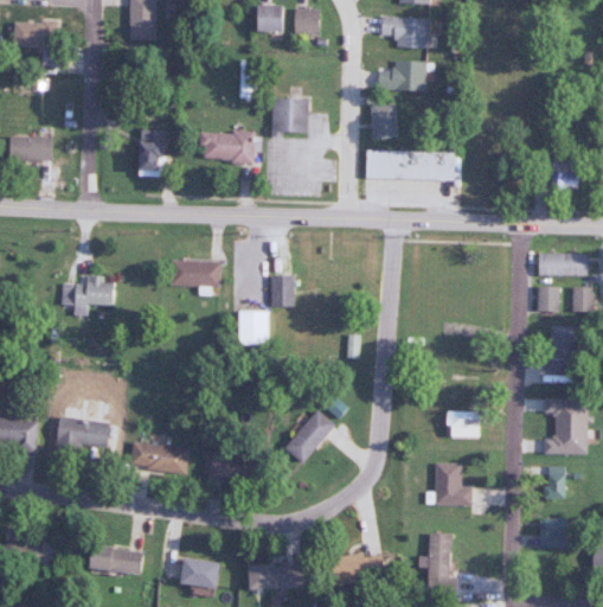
[(159,39),(158,0),(129,0),(129,39),(159,39)]
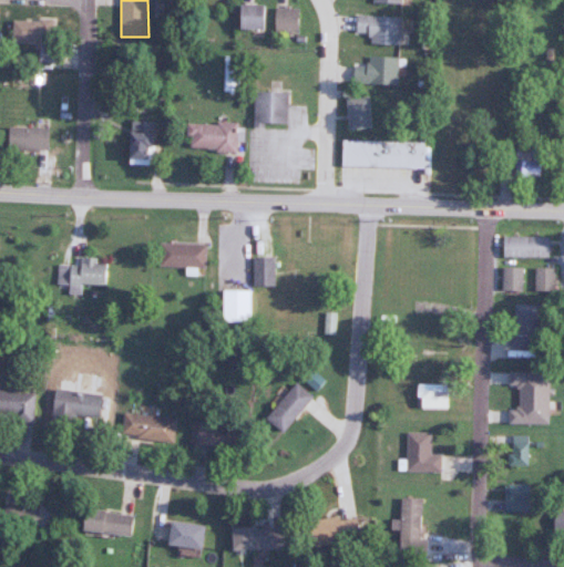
[(262,30),(262,6),(237,4),(237,29),(262,30)]
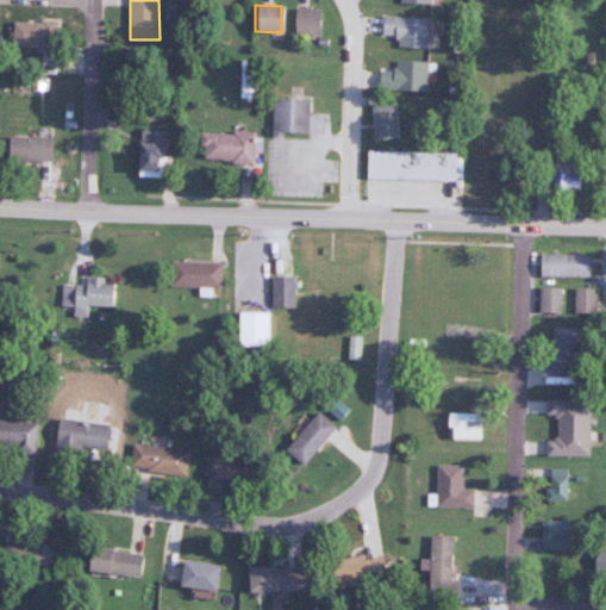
[(297,35),(323,35),(323,7),(297,7),(297,35)]
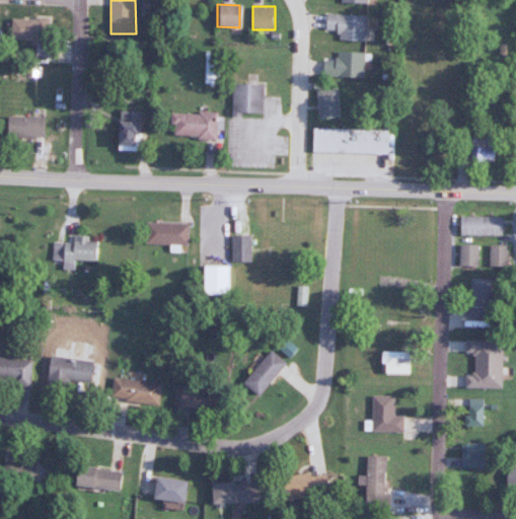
[(340,41),(368,41),(369,15),(327,14),(326,30),(341,30),(340,41)]
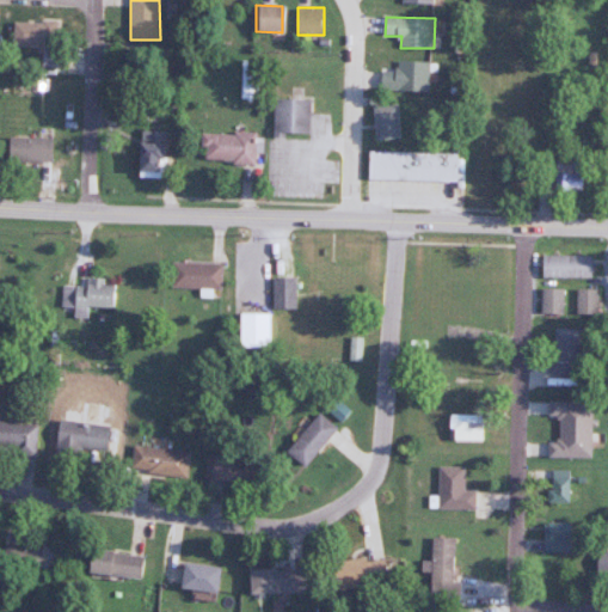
[(51,22),(12,22),(12,47),(51,47),(51,22)]
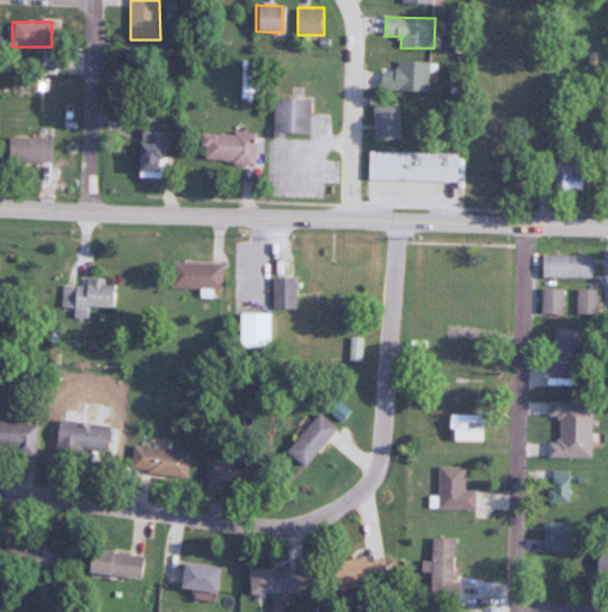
[(43,66),(61,66),(61,55),(43,56),(43,66)]
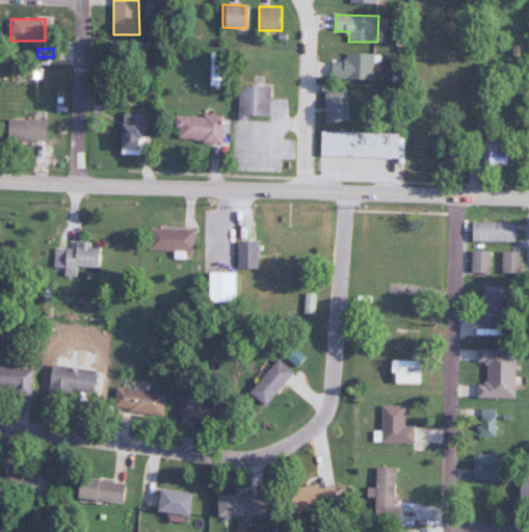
[(375,80),(375,54),(346,54),(346,62),(333,62),(333,80),(375,80)]
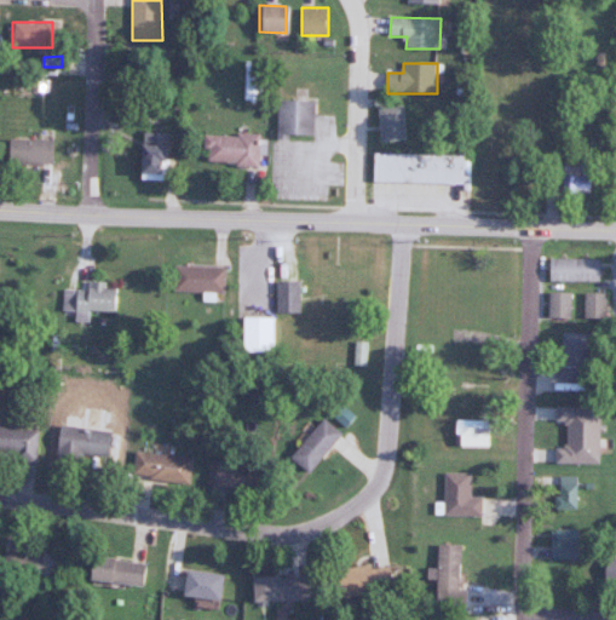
[(248,99),(263,99),(263,80),(248,80),(248,99)]
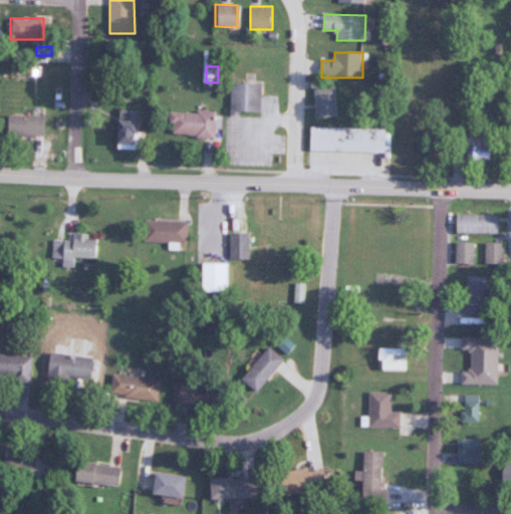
[(231,113),(263,113),(263,83),(231,83),(231,113)]
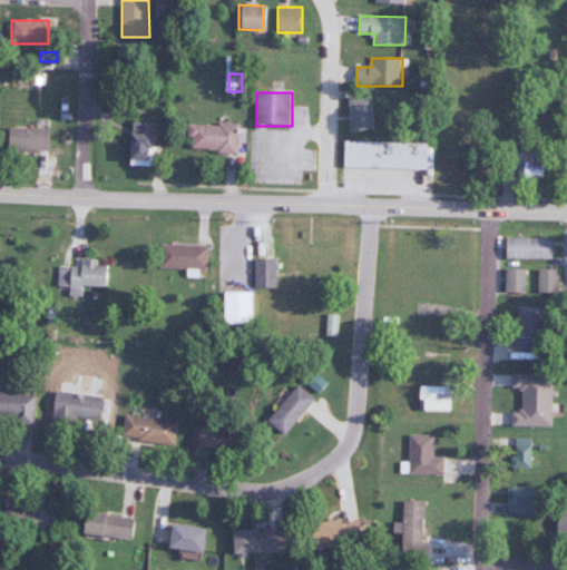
[(375,130),(375,98),(351,98),(351,130),(375,130)]
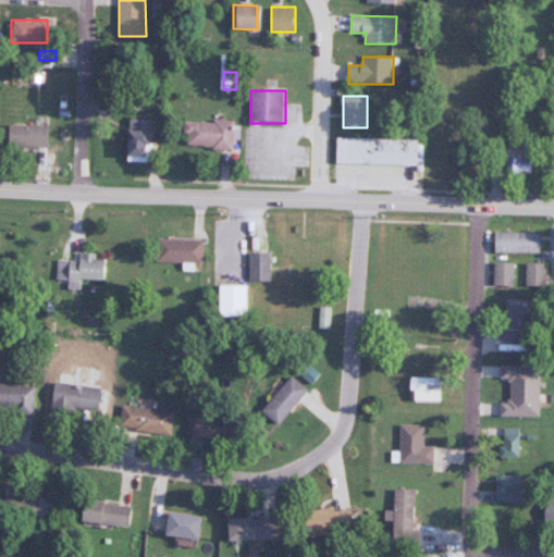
[(123,160),(154,160),(155,121),(130,120),(128,130),(124,130),(123,160)]
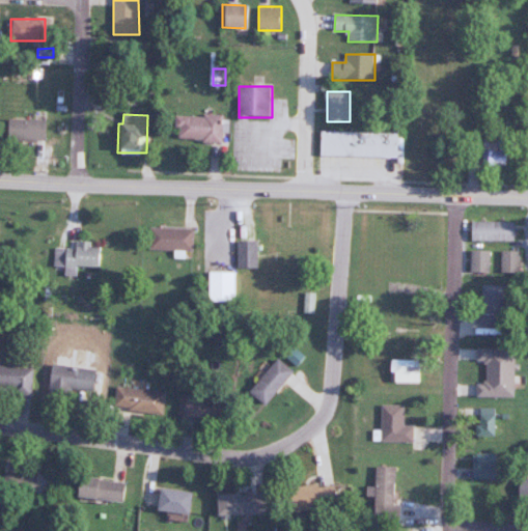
[(222,142),(224,116),(176,114),(175,140),(222,142)]
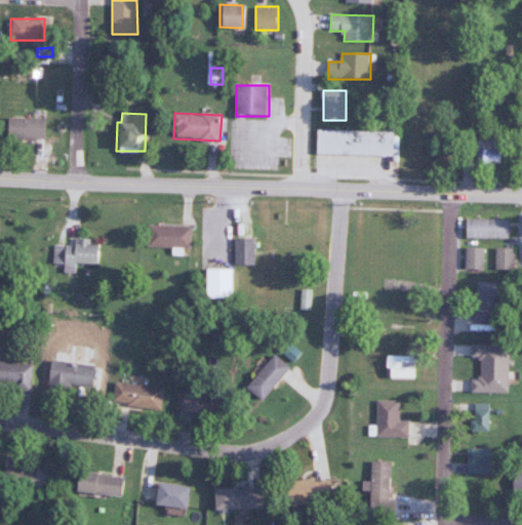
[(44,118),(7,118),(7,140),(44,140),(44,118)]
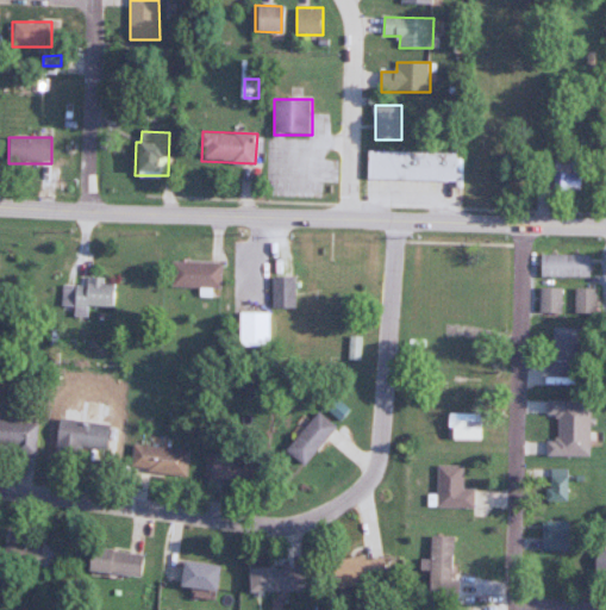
[(369,180),(456,181),(457,154),(369,153),(369,180)]
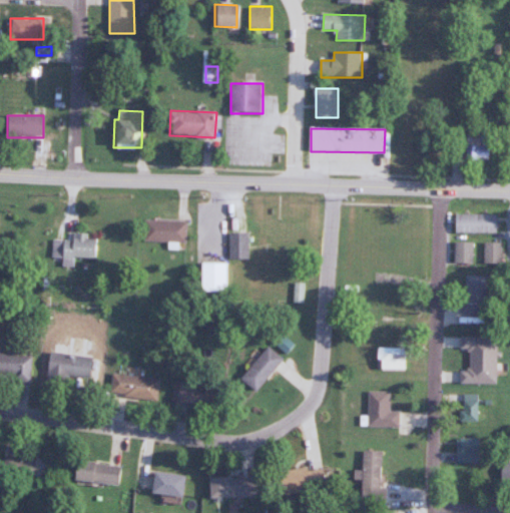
[(467,160),(491,161),(492,136),(467,135),(467,160)]
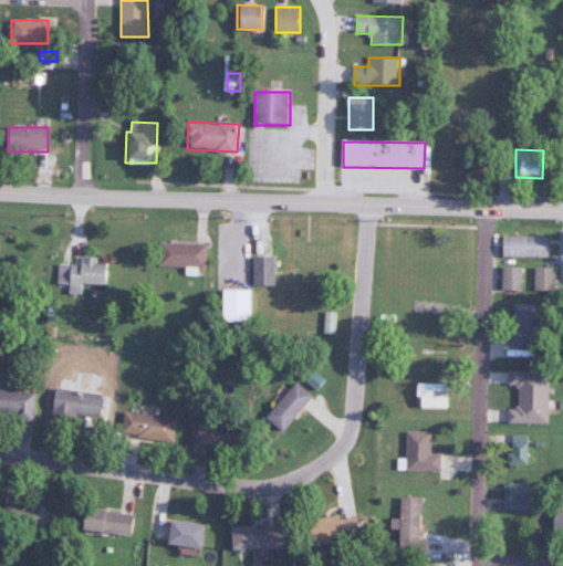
[(550,258),(550,237),(503,237),(503,258),(550,258)]
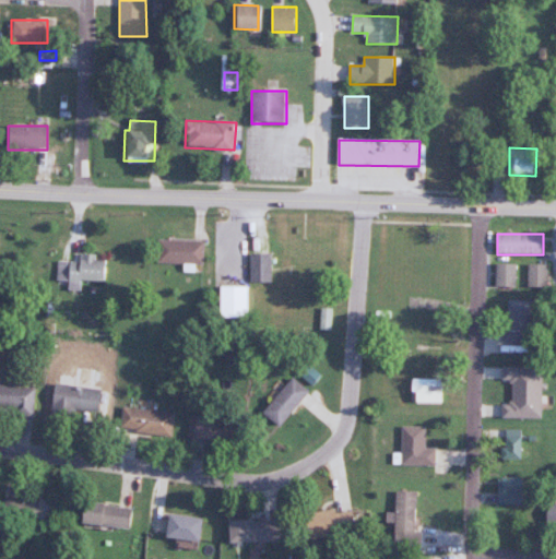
[(205,264),(205,240),(158,240),(158,264),(205,264)]
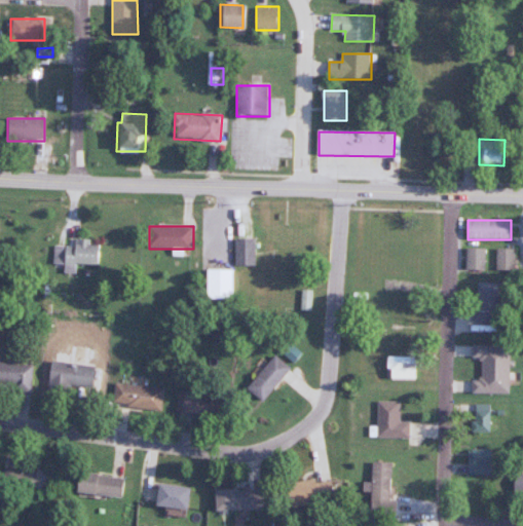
[(256,266),(256,239),(236,239),(236,266),(256,266)]
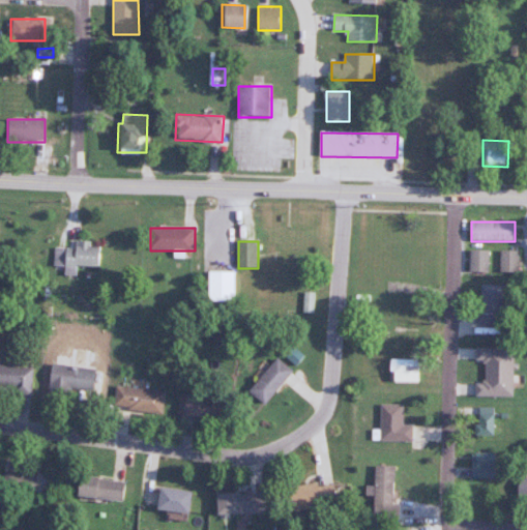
[(101,267),(104,243),(76,242),(76,248),(55,247),(55,267),(65,267),(65,275),(79,275),(80,266),(101,267)]
